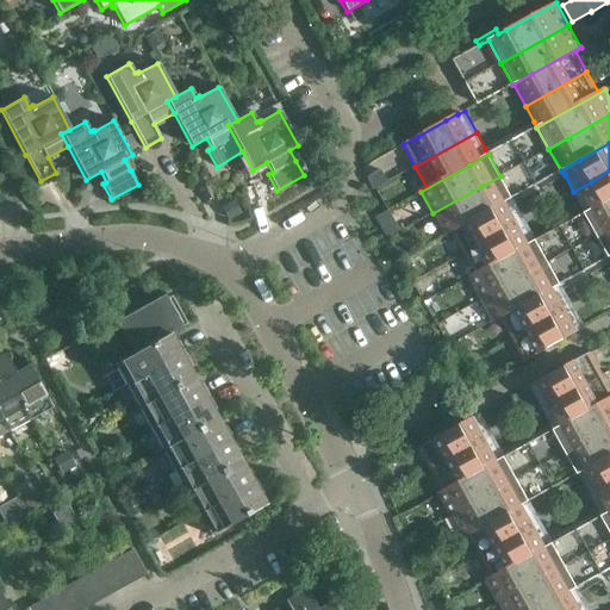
[(609,170),(591,182),(573,192),(583,207),(585,212),(585,213),(609,199),(609,170)]
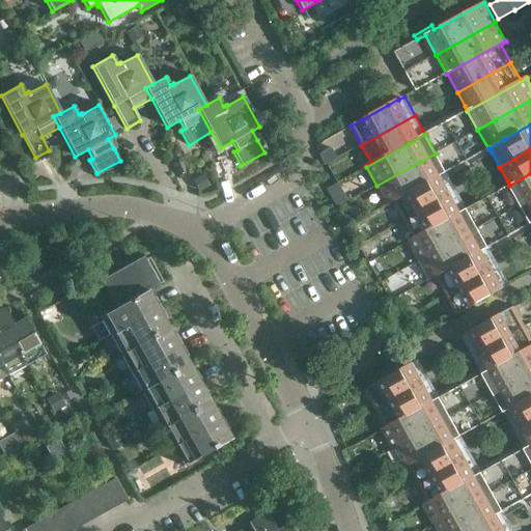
[(387,205),(430,180),(446,172),(436,154),(420,162),(376,186),(387,205)]
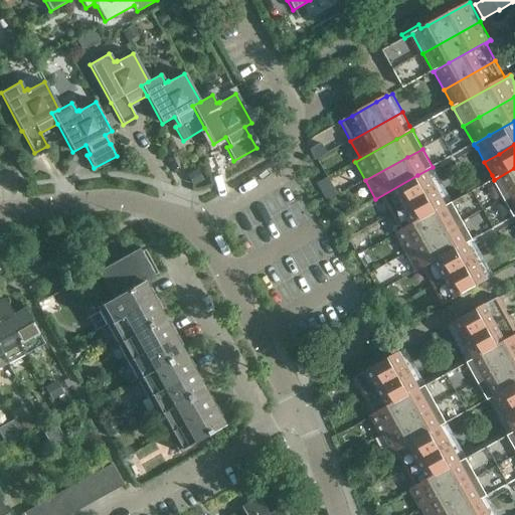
[(391,213),(427,193),(443,185),(435,171),(433,167),(417,175),(375,199),(381,196),(391,213)]
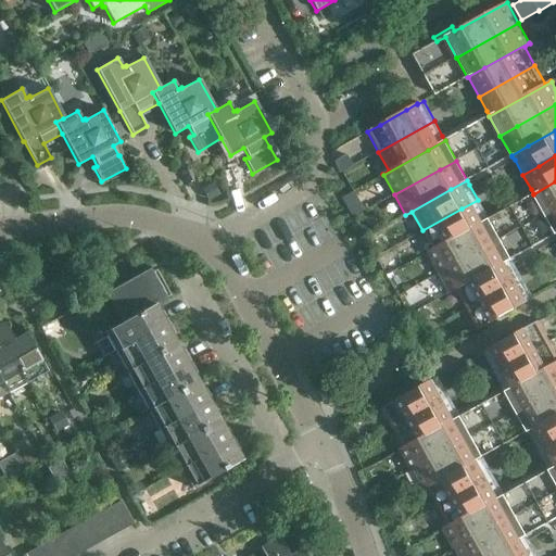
[(544,214),(555,207),(555,181),(533,194),(544,214)]
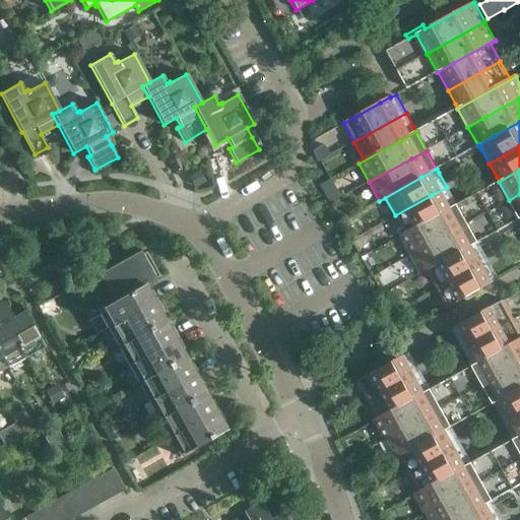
[(194,188),(206,182),(202,173),(190,179),(194,188)]
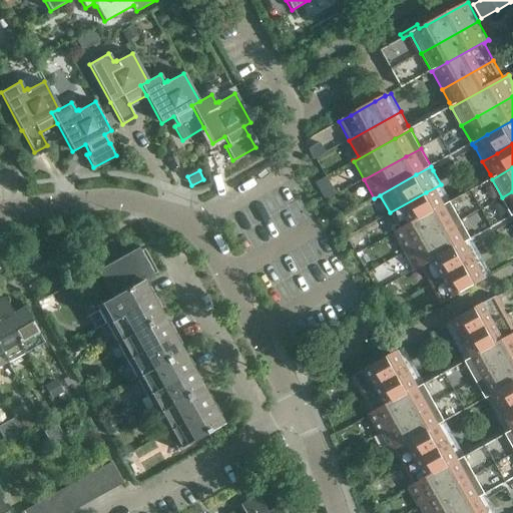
[(394,234),(436,211),(451,202),(451,201),(448,198),(441,184),(426,192),(390,212),(399,230),(393,233),(394,234)]
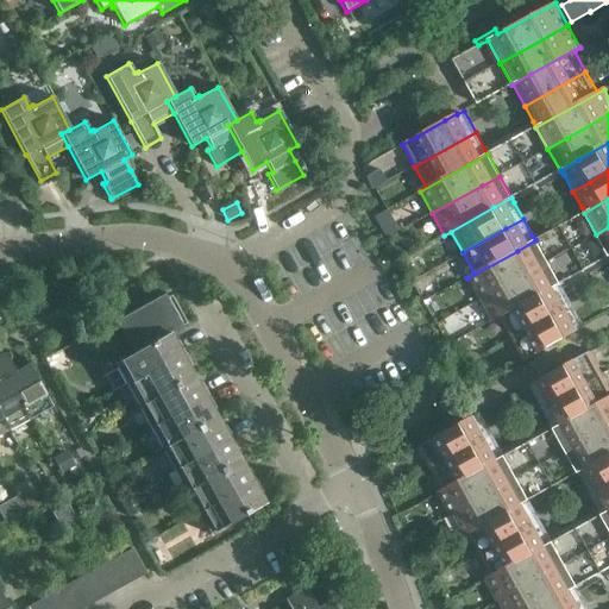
[(608,256),(608,227),(596,234),(608,256)]
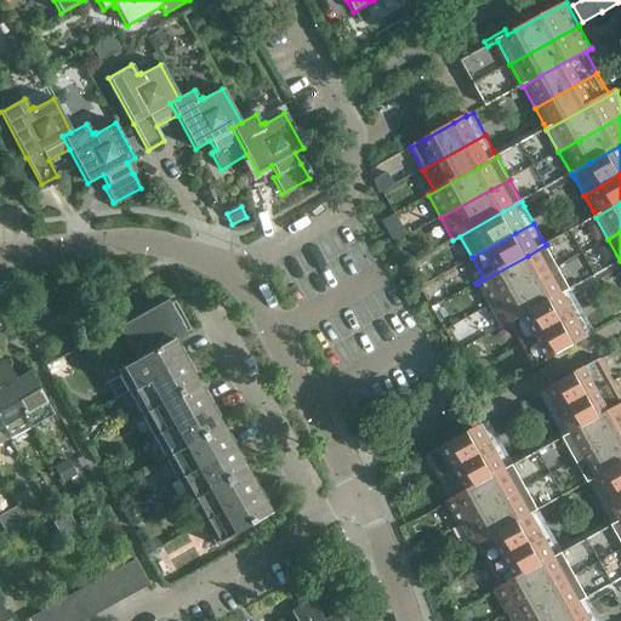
[(489,306),(540,278),(558,267),(546,245),(528,256),(477,284),(489,306)]
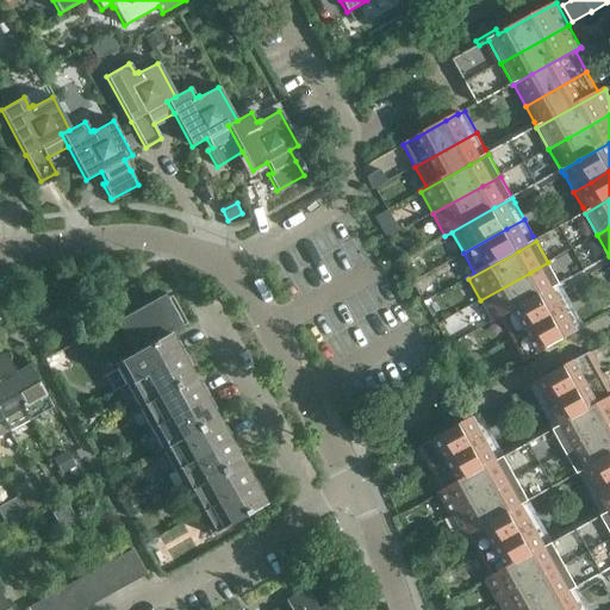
[(492,322),(542,294),(560,284),(548,262),(530,273),(480,300),(492,322)]
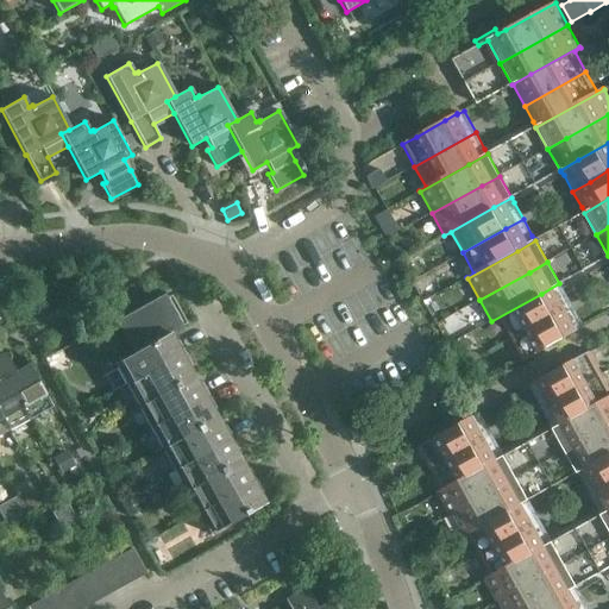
[(510,339),(553,315),(572,305),(559,283),(541,294),(491,321),(493,322),(498,319),(510,339)]
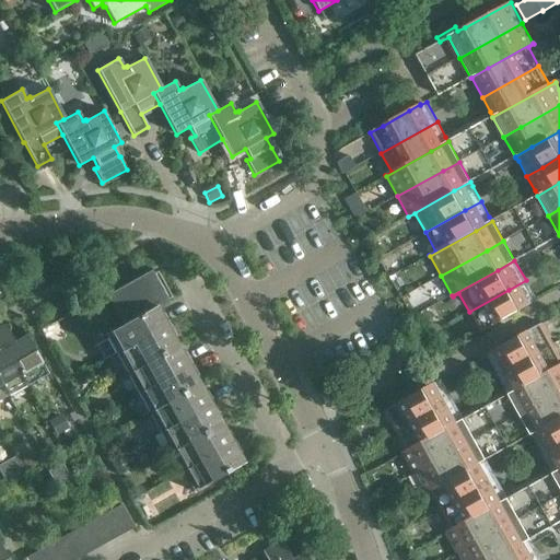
[(161,315),(156,306),(173,298),(158,271),(112,296),(126,323),(105,335),(116,354),(171,324),(164,313),(161,315)]
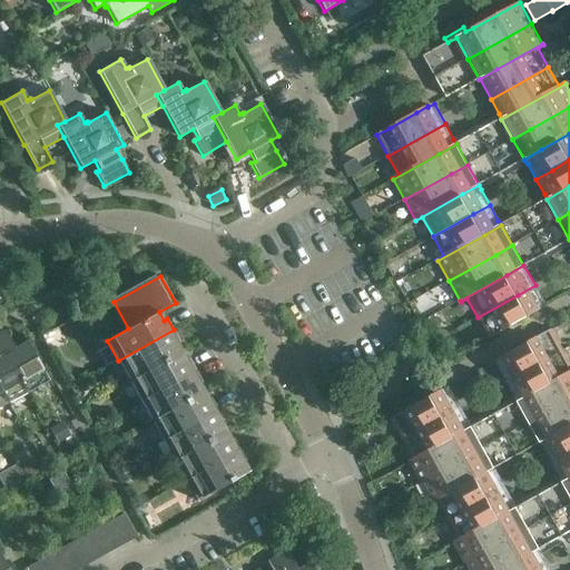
[(530,316),(541,310),(541,308),(547,305),(536,285),(518,295),(478,317),(489,337),(530,316)]
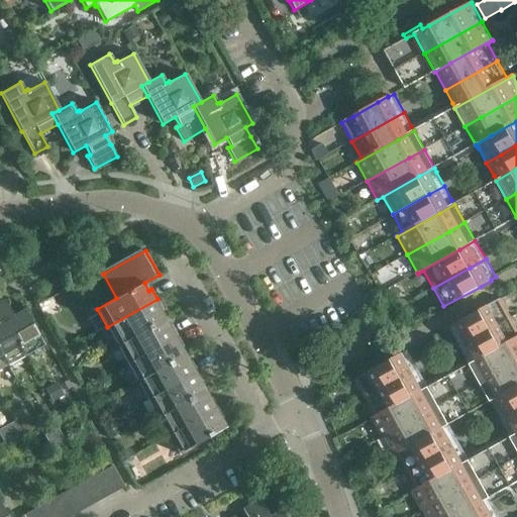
[(96,286),(91,277),(75,286),(80,294),(96,286)]
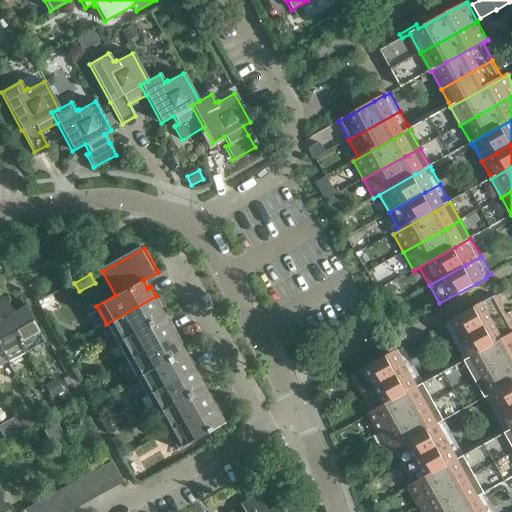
[(116,342),(163,316),(159,309),(162,307),(156,296),(106,324),(116,342)]
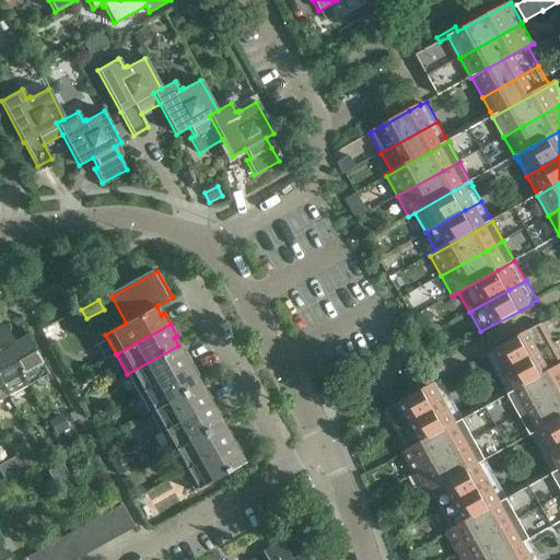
[(497,374),(552,343),(541,324),(503,345),(491,351),(486,356),(497,374)]
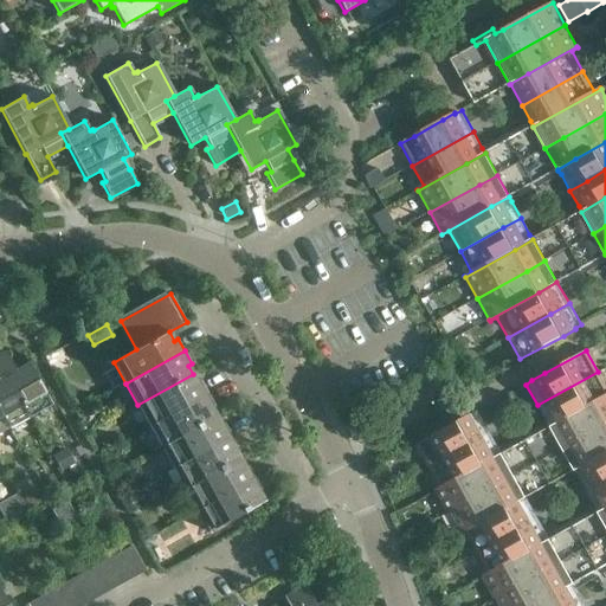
[(0,362),(30,416),(50,404),(28,365),(17,372),(5,352),(0,354),(0,362)]
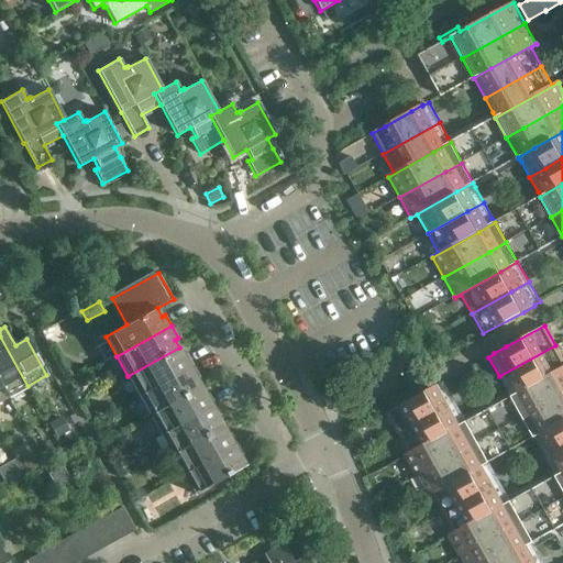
[(0,384),(7,397),(28,386),(0,337),(0,384)]
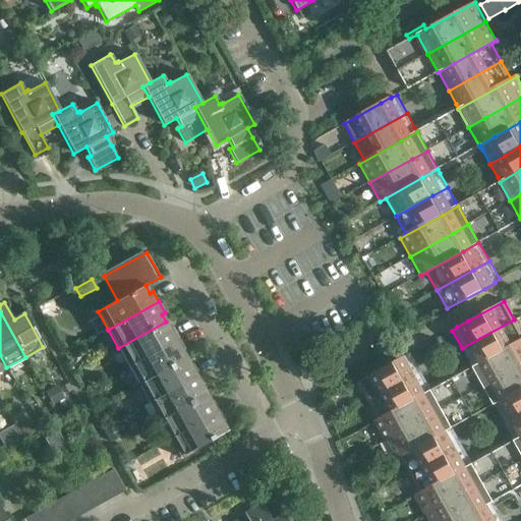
[(472,367),(488,358),(520,339),(520,331),(514,320),(462,348),(471,363),(472,367)]
